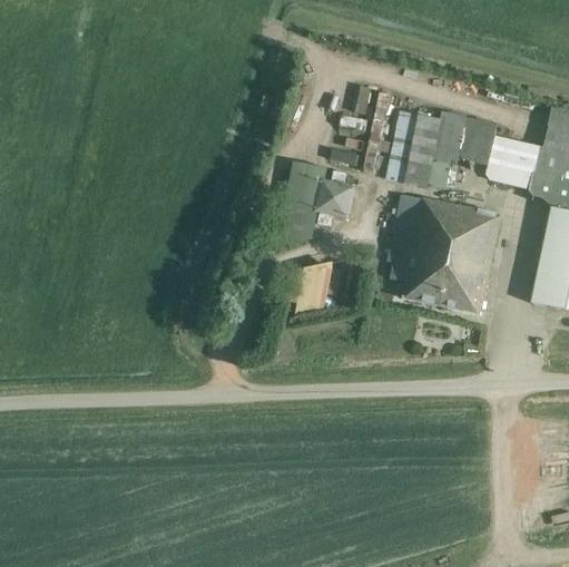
[(368,109),(371,84),(355,81),(351,106),(368,109)]
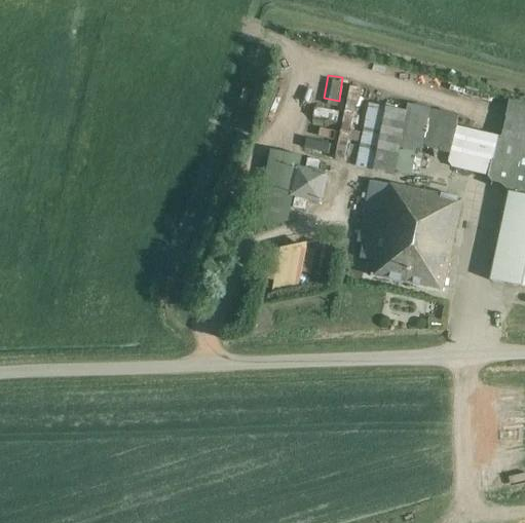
[(335,150),(342,152),(359,84),(351,82),(335,150)]
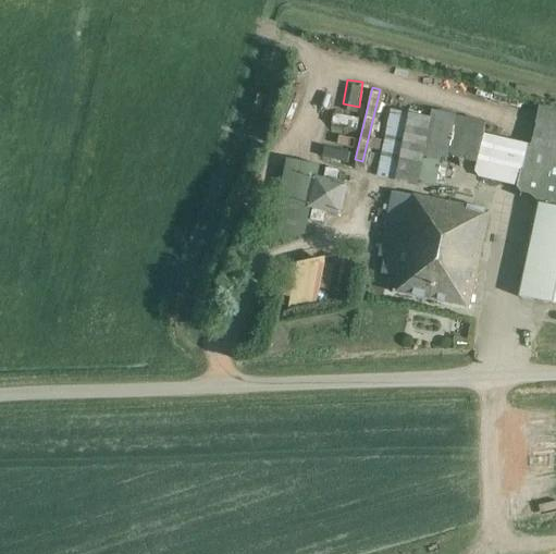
[(478,174),(517,184),(528,191),(540,197),(555,199),(555,107),(539,102),(531,140),(524,144),(482,131),(483,120),(431,106),(430,114),(408,110),(390,107),(375,172),(394,177),(394,180),(433,188),(441,159),(446,160),(447,154),(476,160),(481,162),(478,174)]
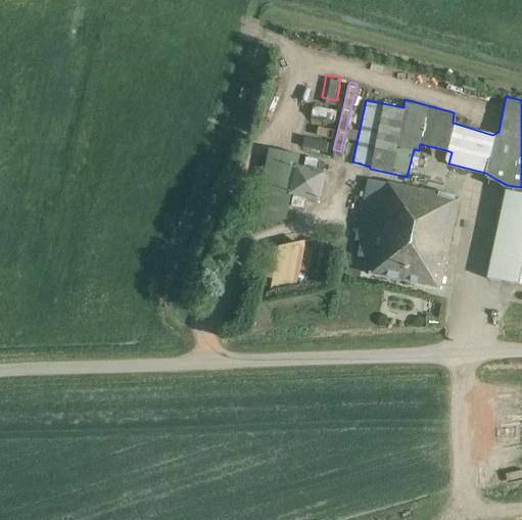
[(337,109),(313,104),(311,114),(335,120),(337,109)]
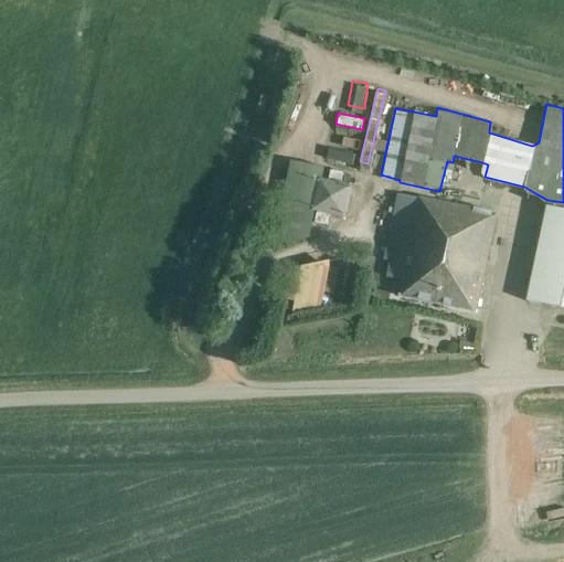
[(352,182),(319,175),(322,165),(290,157),(279,207),(283,208),(273,244),(309,235),(315,209),(344,215),(352,182)]
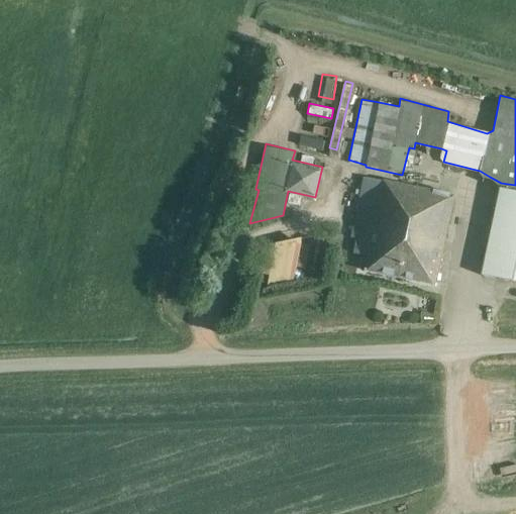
[(365,271),(400,277),(435,284),(454,194),(365,175),(350,235),(355,236),(353,250),(368,252),(365,271)]
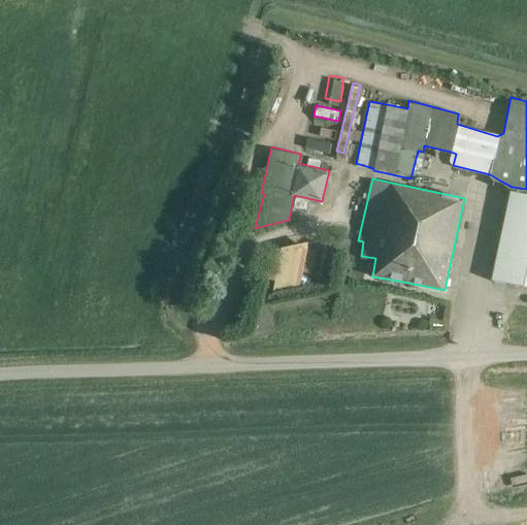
[(526,191),(512,188),(492,276),(526,284),(526,191)]
